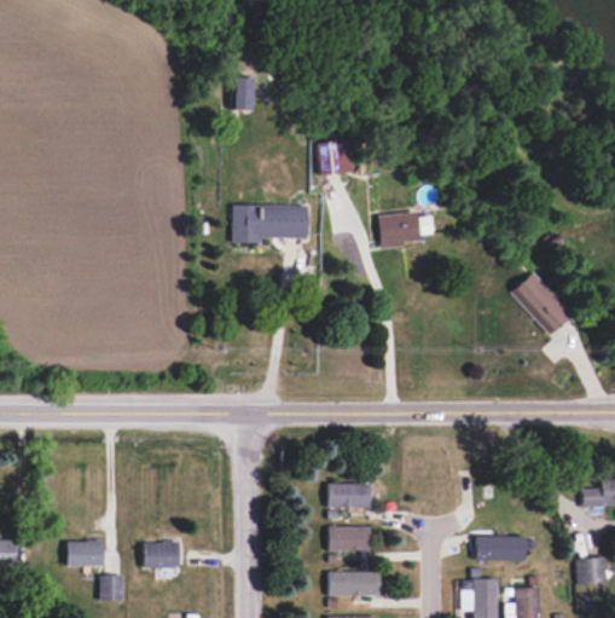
[(251,79),(232,78),(231,110),(250,110),(251,79)]
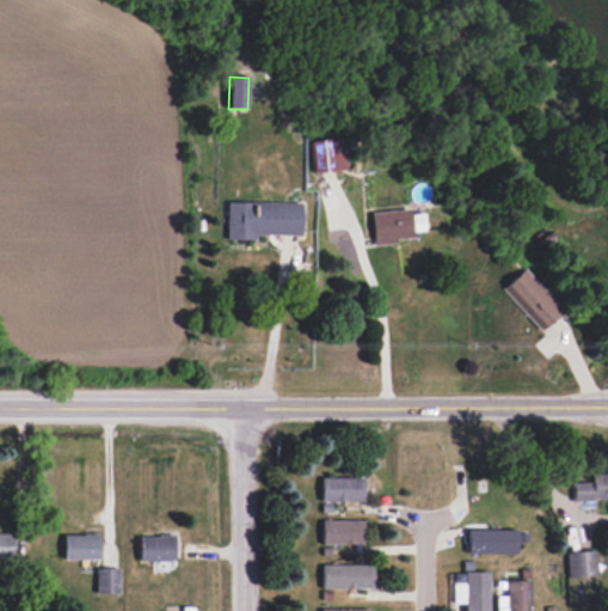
[(350,169),(344,138),(312,144),(317,175),(350,169)]
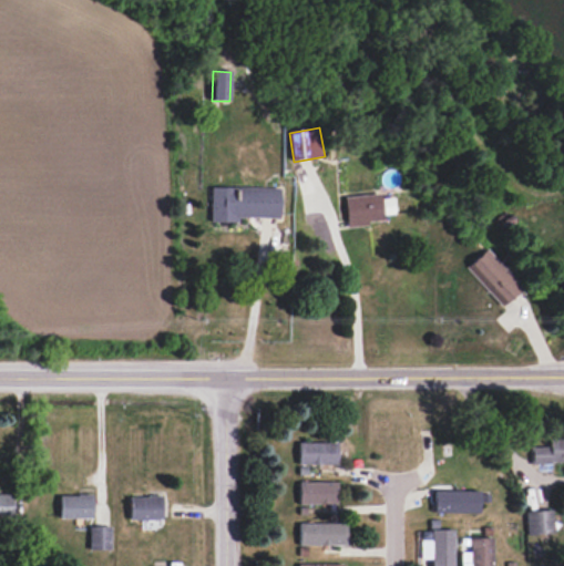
[(214,188),(213,223),(241,223),(241,218),(282,219),(282,188),(214,188)]
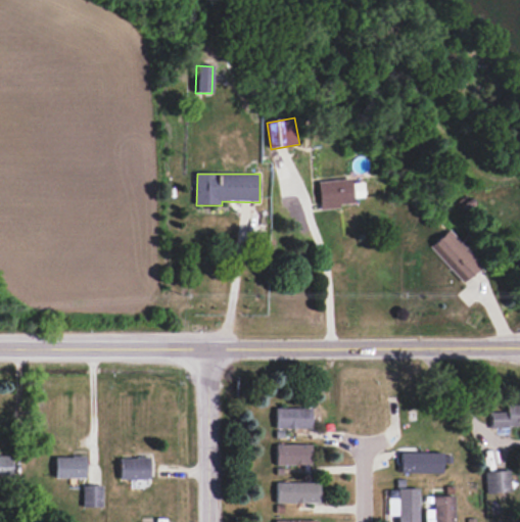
[(365,198),(363,182),(352,183),(351,179),(319,182),(322,209),(356,205),(355,199),(365,198)]
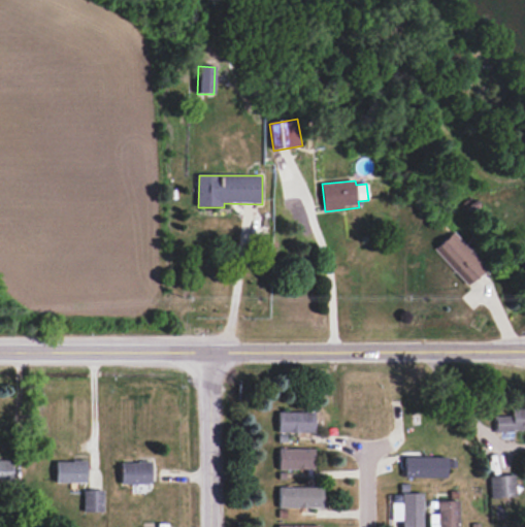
[(468,286),(488,268),(454,232),(434,250),(468,286)]
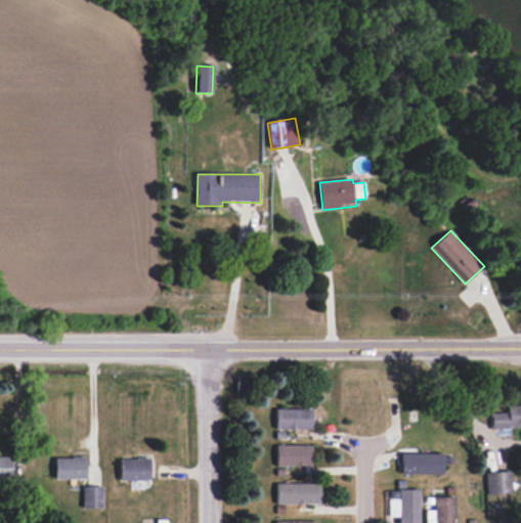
[(520,405),(508,406),(508,412),(491,413),(491,429),(520,427),(520,405)]
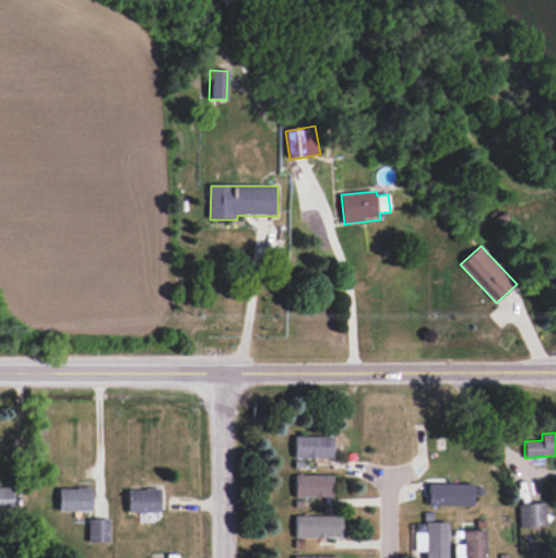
[(334,437),(296,437),(296,459),(334,459),(334,437)]
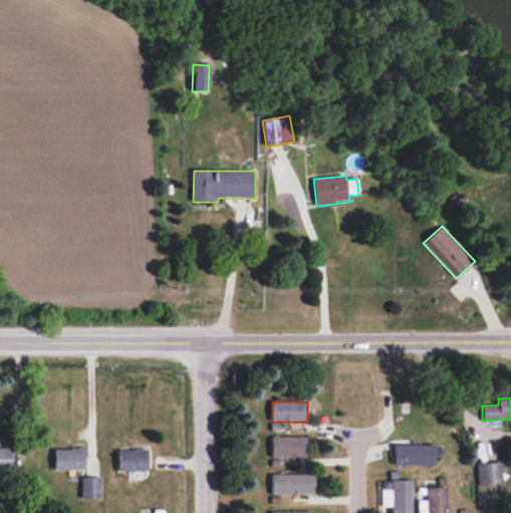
[(273,438),(273,458),(307,458),(307,438),(273,438)]
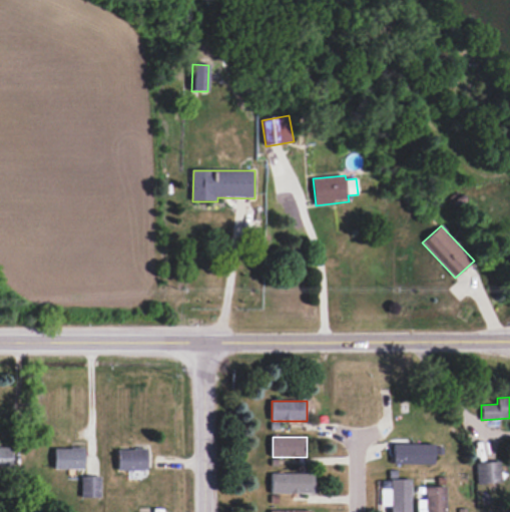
[(395,464),(435,465),(435,445),(395,444),(395,464)]
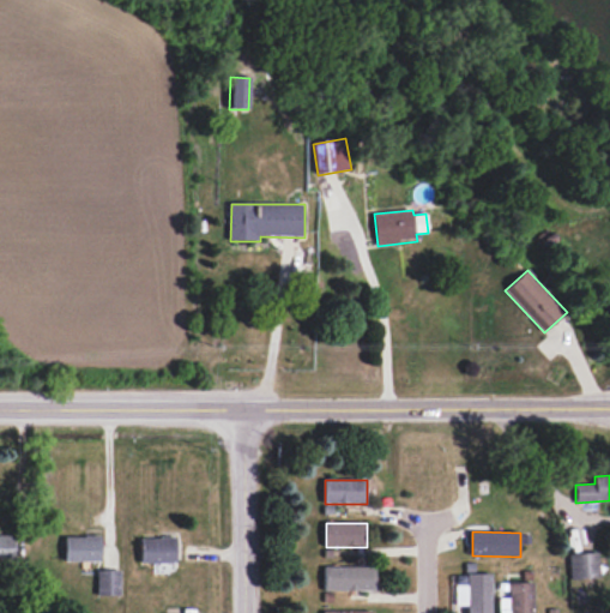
[(0,536),(0,559),(16,560),(16,538),(0,536)]
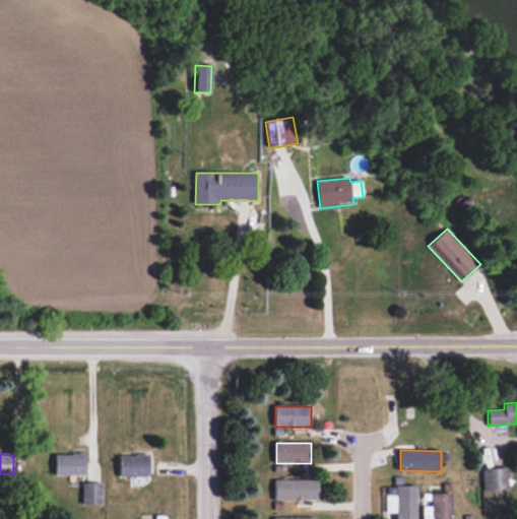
[(57,475),(86,476),(86,455),(57,454),(57,475)]
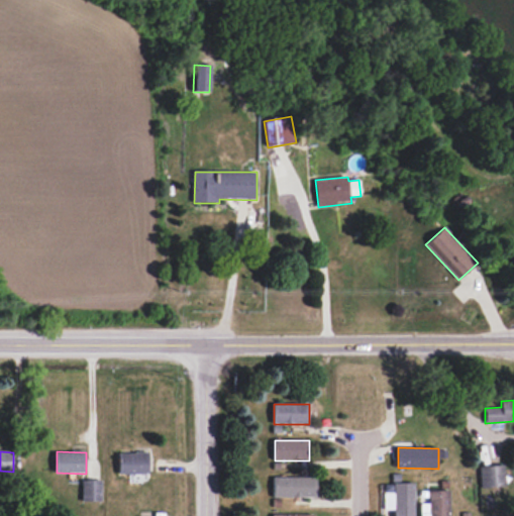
[(119,474),(149,475),(149,453),(120,452),(119,474)]
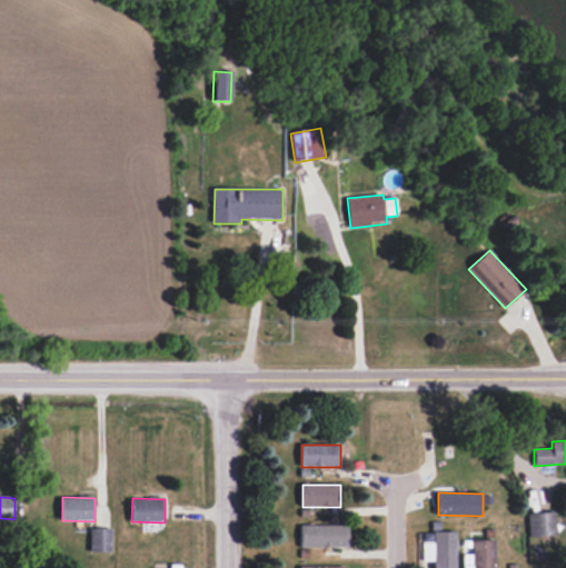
[(557,536),(556,512),(529,514),(530,537),(557,536)]
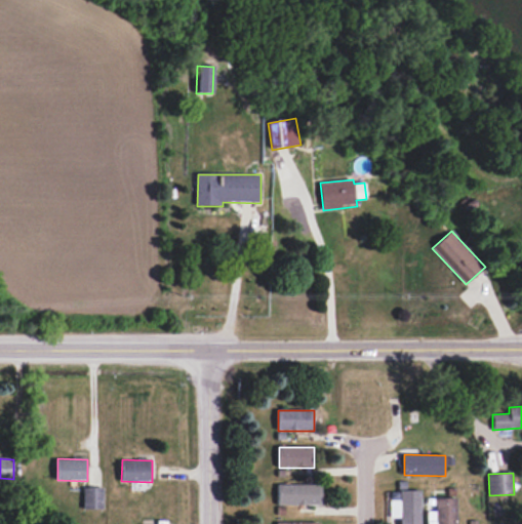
[(322,506),(323,485),(279,485),(278,505),(322,506)]
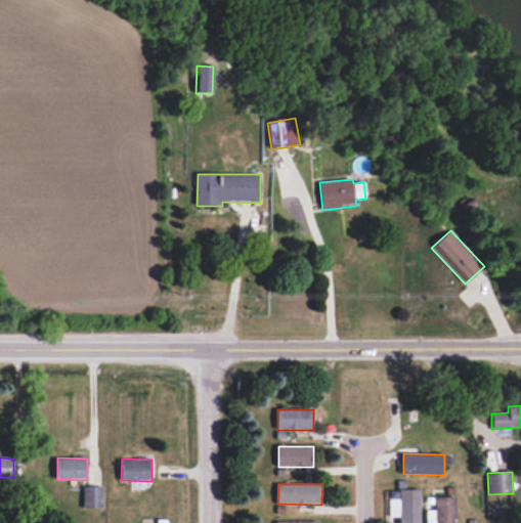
[(104,487),(86,487),(85,509),(103,509),(104,487)]
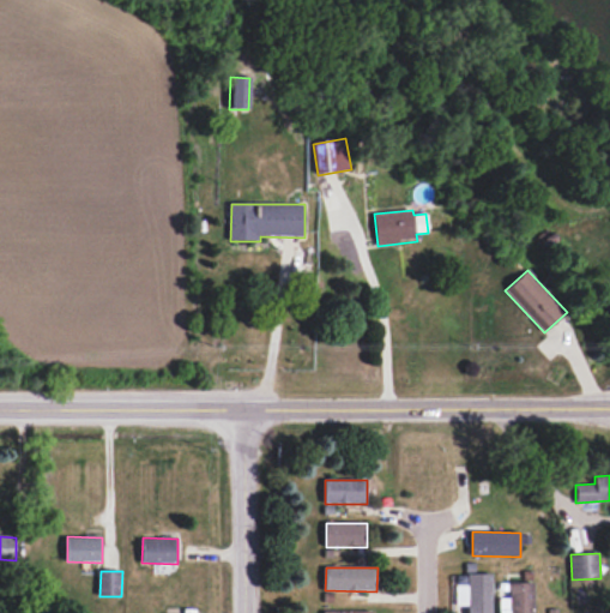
[(493,612),(494,575),(469,575),(467,586),(456,586),(456,606),(469,606),(469,612),(493,612)]
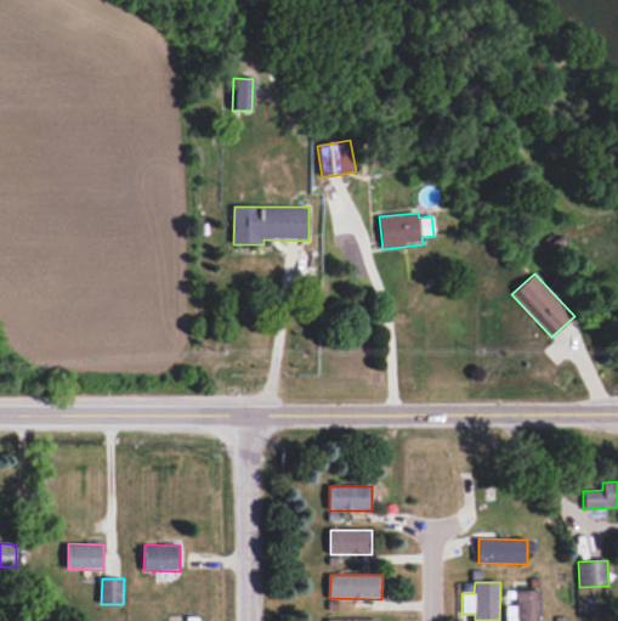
[(542,620),(542,590),(517,591),(517,607),(508,607),(508,620),(542,620)]
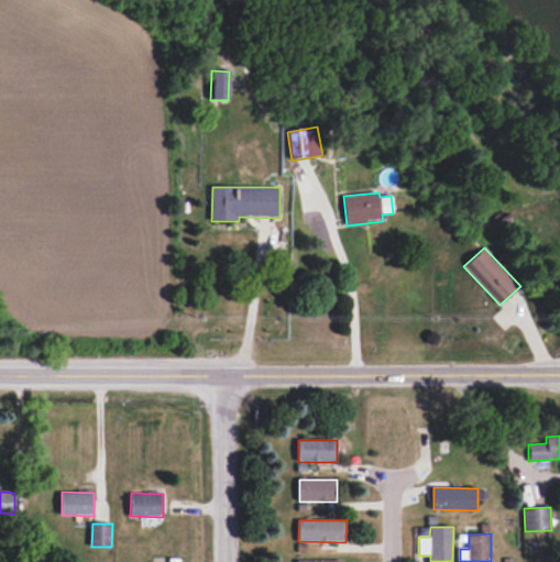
All buildings are outlined.
